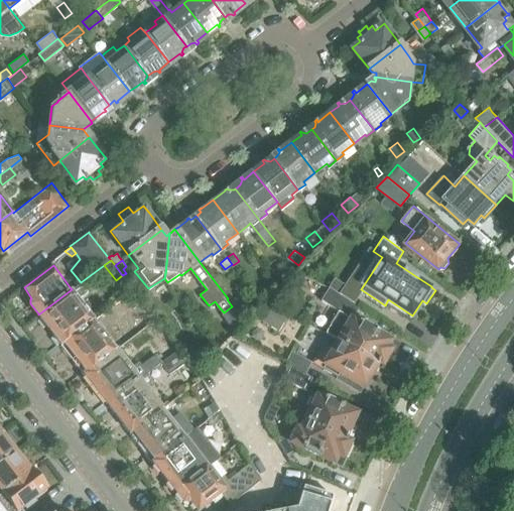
[(127,294),(133,289),(123,276),(117,281),(127,294)]
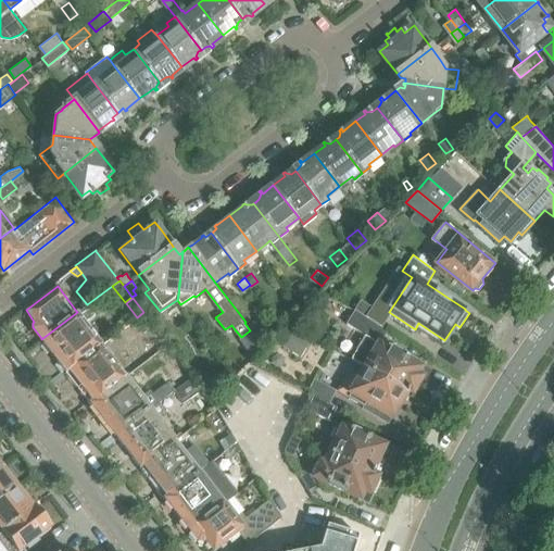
[(361,299),(354,309),(366,316),(373,307),(361,299)]
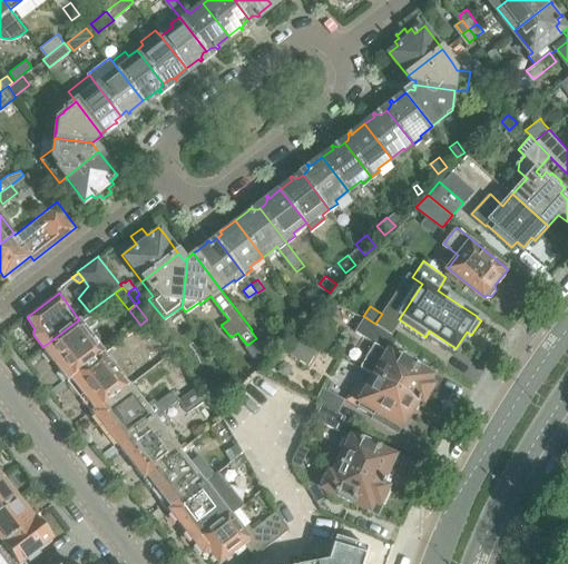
[(79,319),(42,347),(68,379),(105,352),(88,332),(98,324),(89,312),(79,319)]
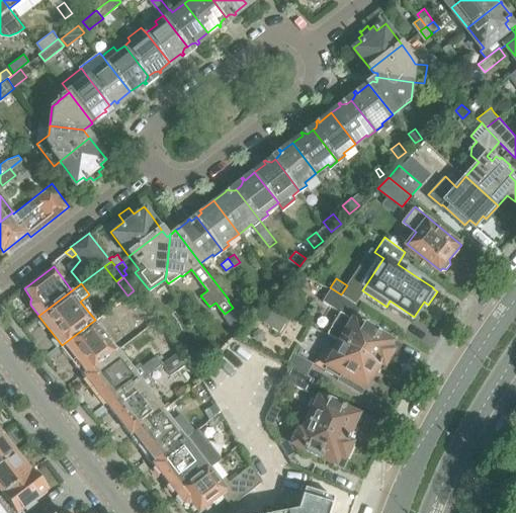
[(361,307),(341,294),(330,287),(323,300),(340,310),(347,315),(348,314),(354,318),(361,307)]
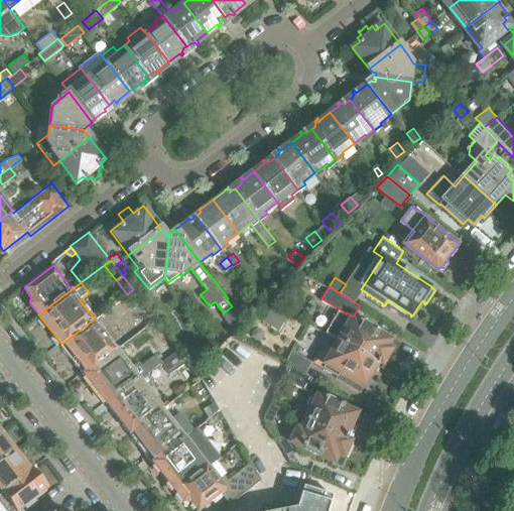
[(144,303),(128,315),(139,329),(154,317),(144,303)]
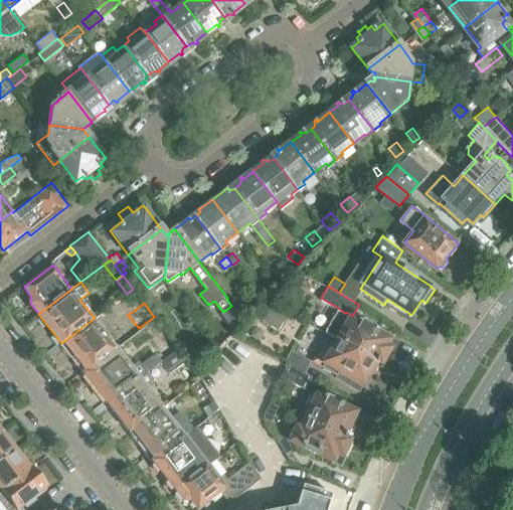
[(260,318),(281,329),(288,316),(268,305),(260,318)]
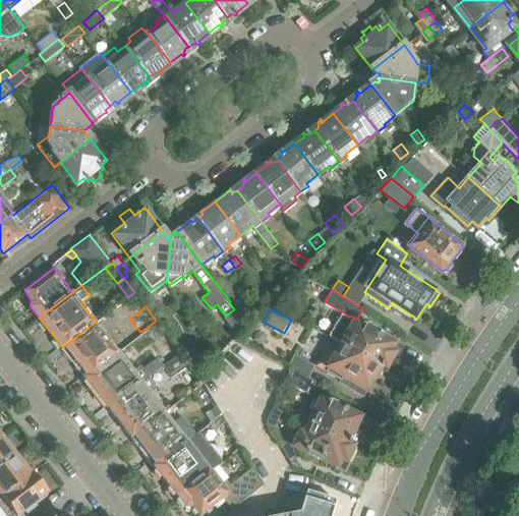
[(330,332),(329,334),(339,340),(340,341),(383,365),(387,368),(397,352),(392,349),(396,343),(395,342),(382,334),(383,333),(380,331),(380,330),(365,321),(364,323),(362,321),(361,322),(356,320),(350,316),(349,317),(342,311),(338,318),(330,332)]
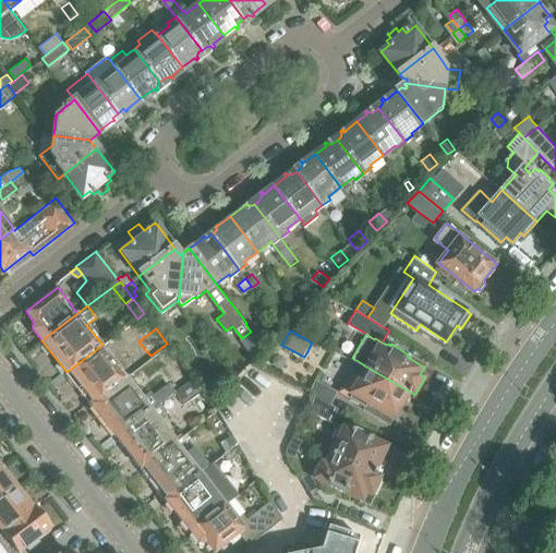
[(91,403),(125,375),(103,345),(67,372),(65,373),(88,404),(91,403)]
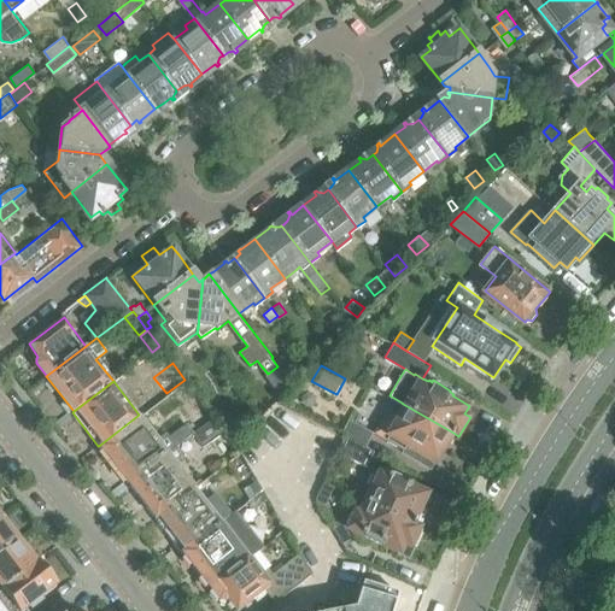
[(379,423),(374,432),(433,466),(438,457),(440,456),(443,454),(446,448),(447,444),(447,442),(454,433),(403,404),(402,406),(398,412),(388,407),(379,423)]
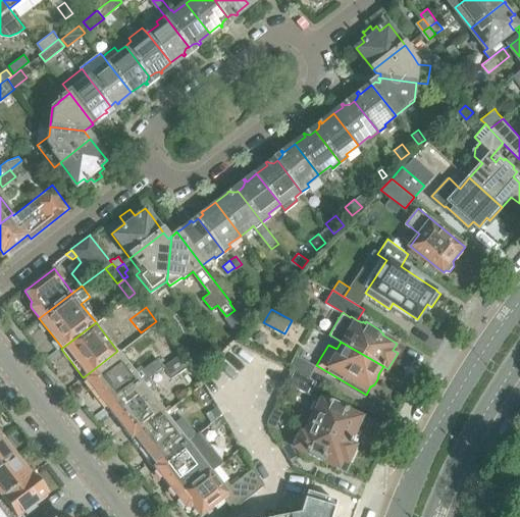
[(172,349),(163,356),(167,361),(176,354),(172,349)]
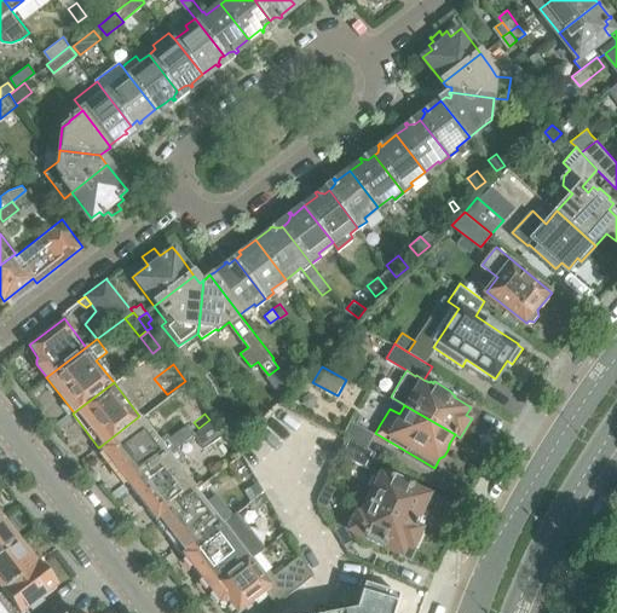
[(177,445),(194,432),(189,427),(188,424),(162,443),(142,415),(139,416),(101,446),(127,480),(111,492),(113,495),(169,451),(177,445)]
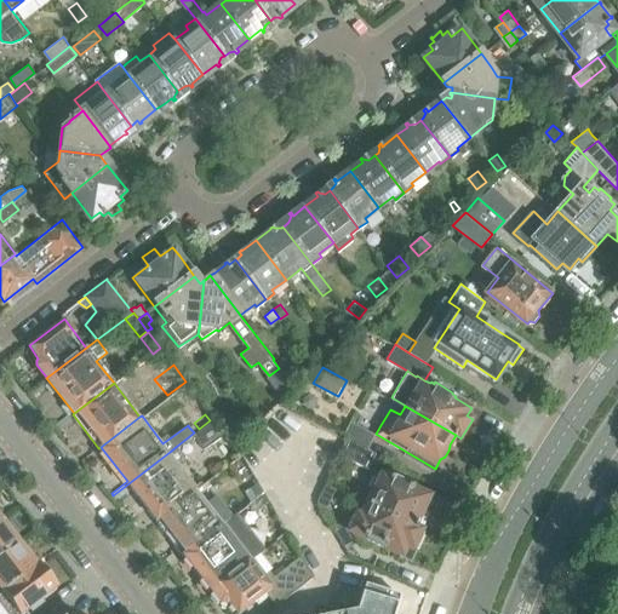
[(205,447),(225,432),(213,417),(210,420),(199,429),(194,432),(205,447)]
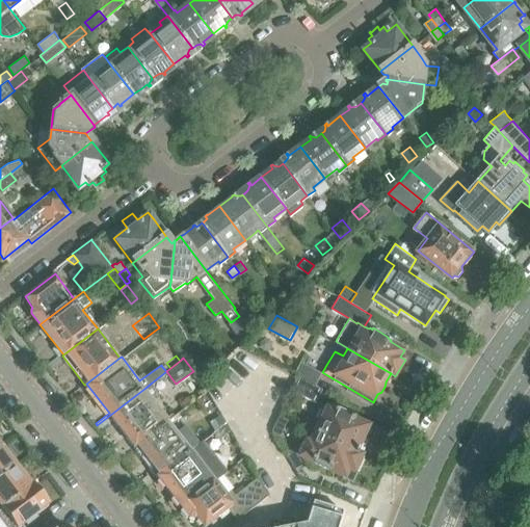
[(322,388),(315,385),(297,376),(292,390),(316,402),(322,388)]
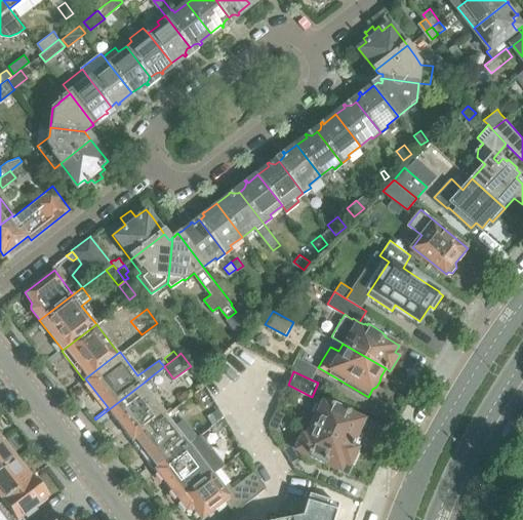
[(152,394),(159,389),(150,377),(144,383),(95,420),(98,423),(112,412),(132,439),(165,413),(166,412),(152,394)]
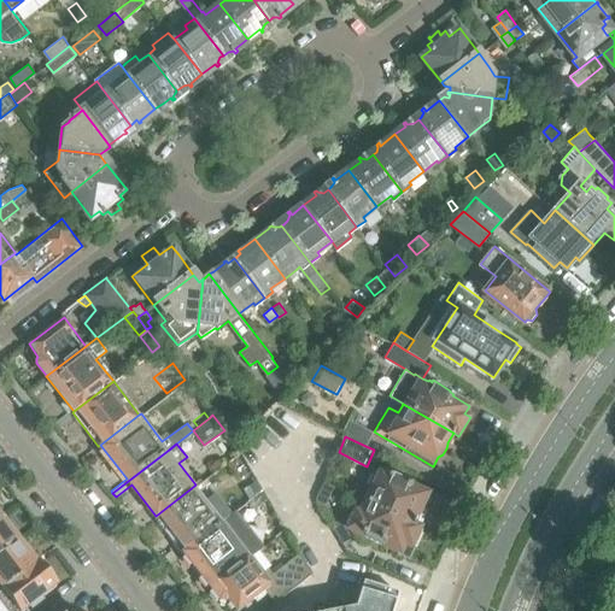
[(431,493),(396,476),(379,469),(364,499),(416,523),(431,493)]
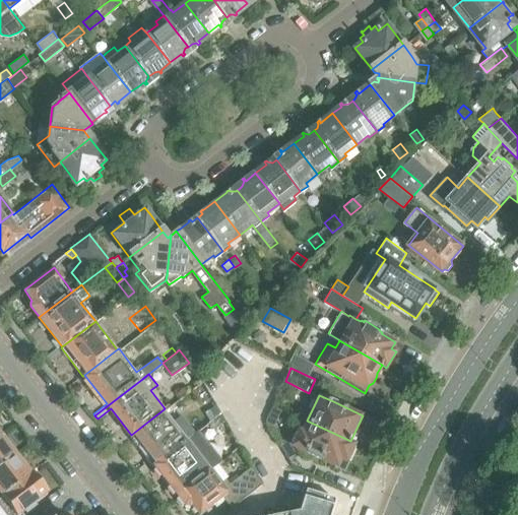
[(217,405),(207,410),(211,417),(221,412),(217,405)]
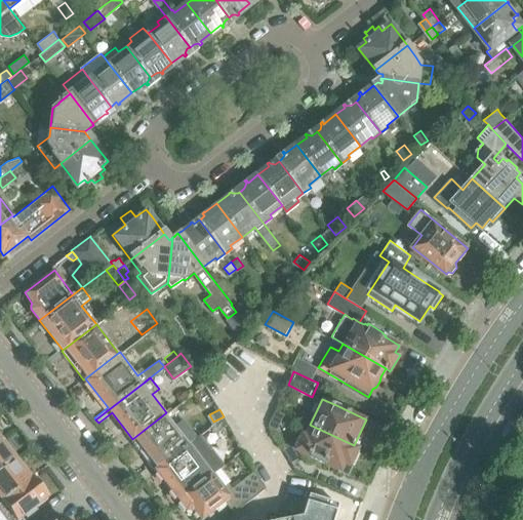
[(132,439),(131,440),(155,470),(156,469),(198,436),(184,417),(174,425),(166,413),(132,439)]
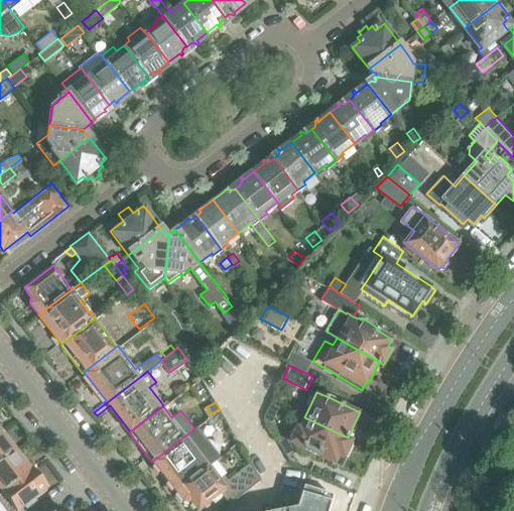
[(220,409),(209,417),(214,424),(224,416),(220,409)]
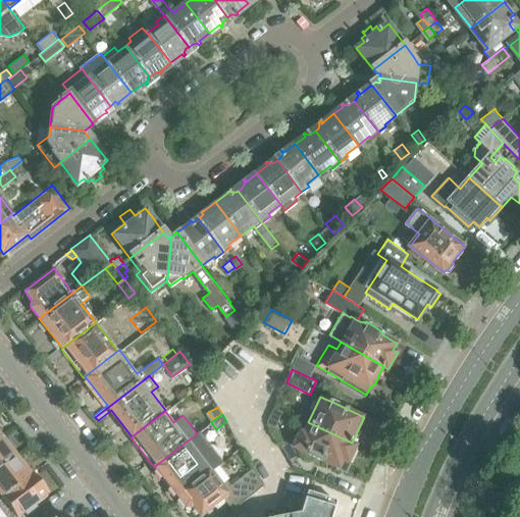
[(357,445),(352,443),(308,422),(297,446),(290,443),(283,446),(293,461),(294,461),(299,451),(340,470),(343,462),(348,465),(357,445)]
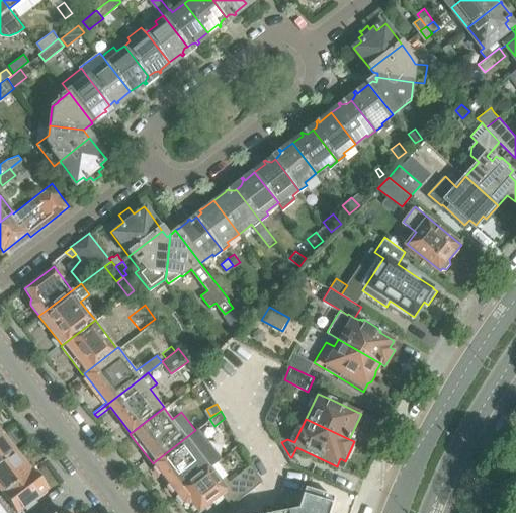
[(195,430),(154,462),(176,492),(206,468),(209,466),(222,456),(199,427),(195,430)]
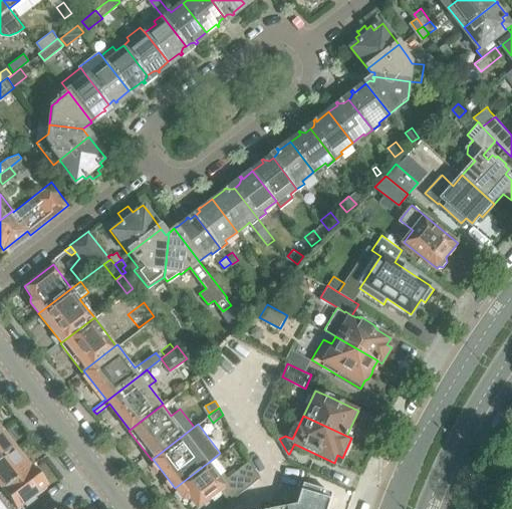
[(0,430),(0,429),(0,461),(16,450),(10,442),(14,439),(4,427),(0,430)]
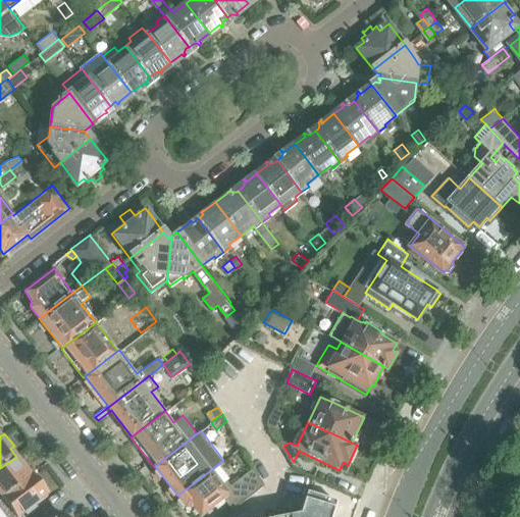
[(21,458),(18,459),(16,457),(0,468),(0,495),(1,497),(31,474),(23,466),(24,461),(21,458)]
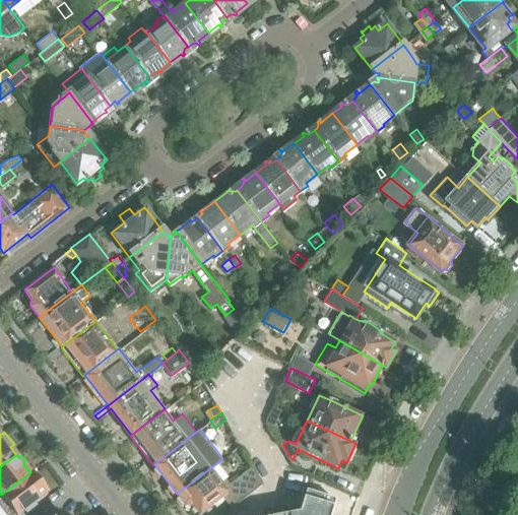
[(262,481),(257,472),(252,465),(231,483),(225,475),(215,483),(207,470),(177,494),(186,505),(189,505),(192,504),(199,513),(222,496),(231,507),(262,481)]
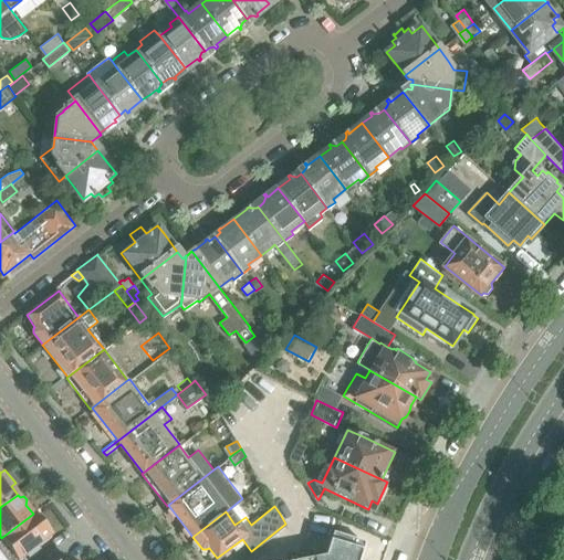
[(42,516),(38,516),(35,513),(33,514),(1,538),(2,539),(0,540),(0,547),(10,559),(18,559),(24,556),(25,558),(40,547),(39,545),(52,534),(44,525),(45,520),(42,516)]
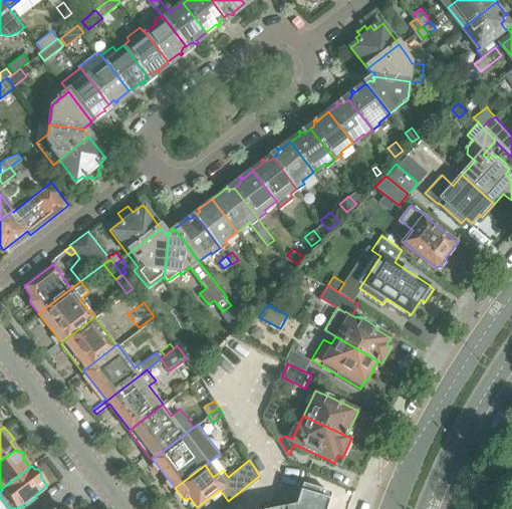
[(328,508),(333,493),(303,484),(296,507),(294,507),(292,508),(284,508),(328,508)]
